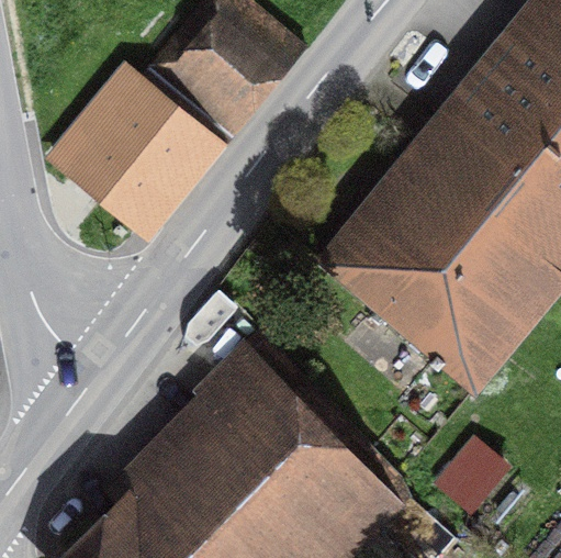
[(246,0),(202,0),(142,76),(226,144),(266,96),(305,47),(246,0)]
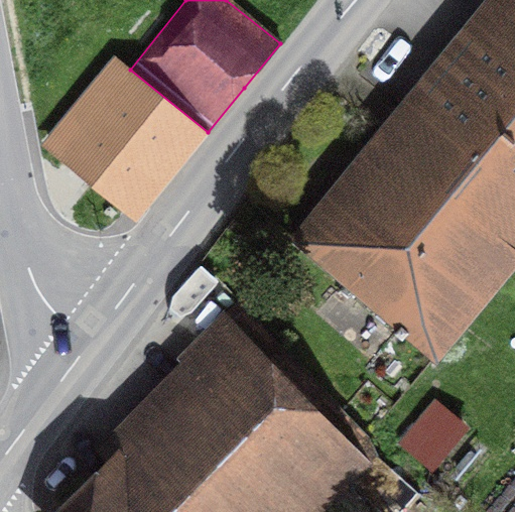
[(514,0),(484,0),(287,239),(436,362),(514,266),(514,0)]
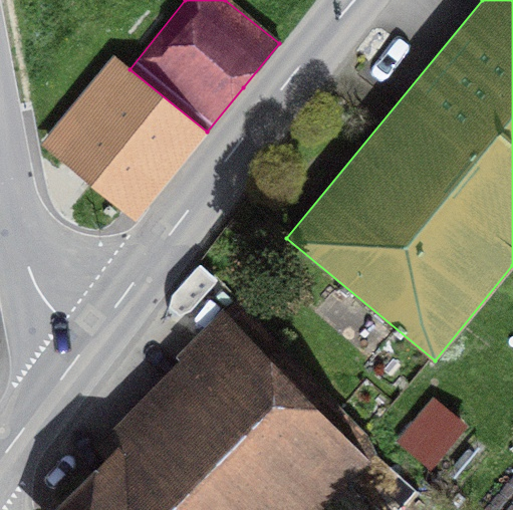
[(170,179),(207,132),(130,69),(113,56),(63,118),(77,130),(55,157),(136,221),(170,179)]
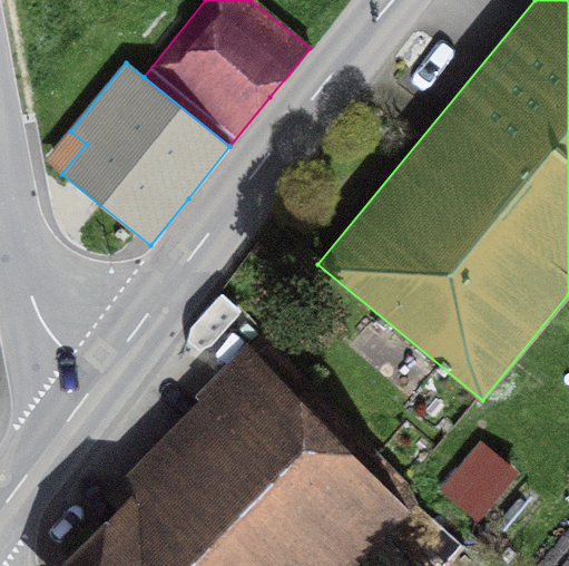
[(110,509),(51,565),(357,565),(412,514),(246,344),(193,397),(197,401),(99,497),(110,509)]
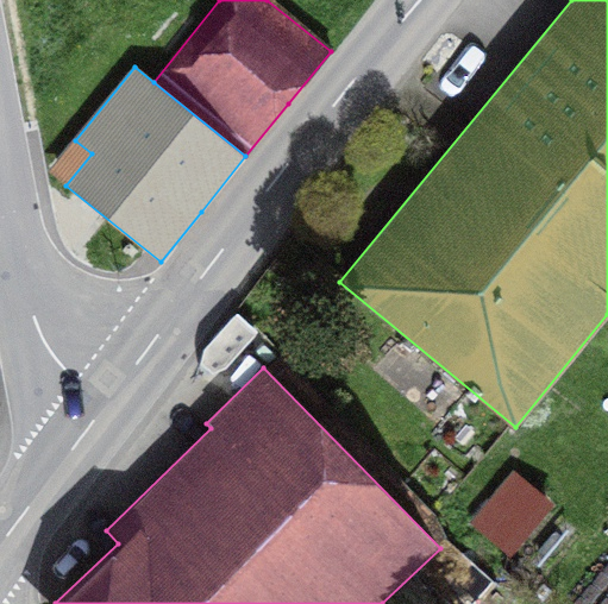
[(513,471),(467,526),(506,559),(552,504),(513,471)]
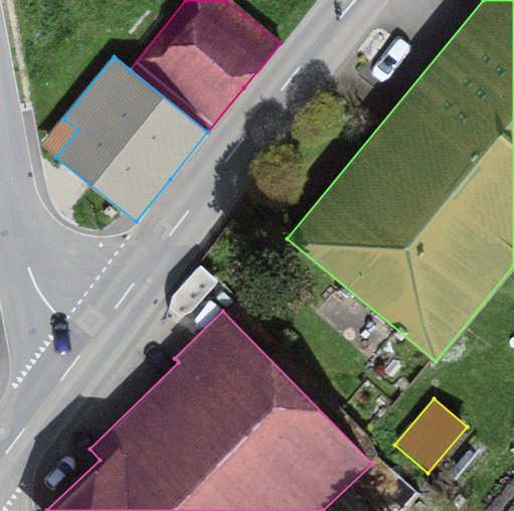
All buildings are outlined.
